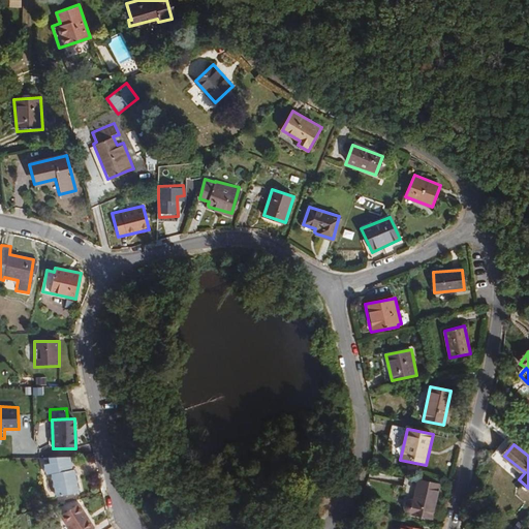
[(72,470),(69,457),(56,458),(56,462),(48,464),(43,465),(44,474),(51,474),(54,496),(78,492),(73,469),(72,470)]
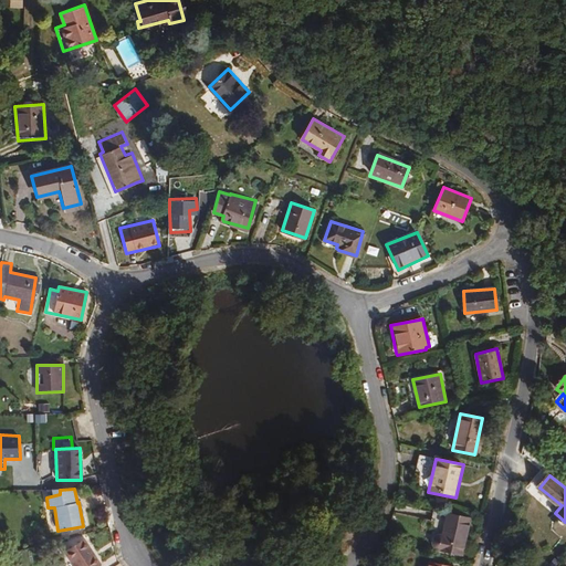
[(443,525),(447,514),(432,511),(429,523),(443,525)]
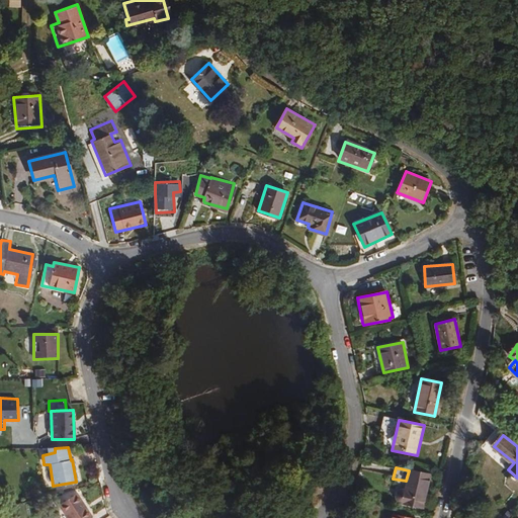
[(423,508),(431,476),(409,470),(406,481),(404,491),(402,491),(399,491),(397,493),(396,495),(396,498),(397,500),(399,502),(401,503),(420,507),(423,508)]
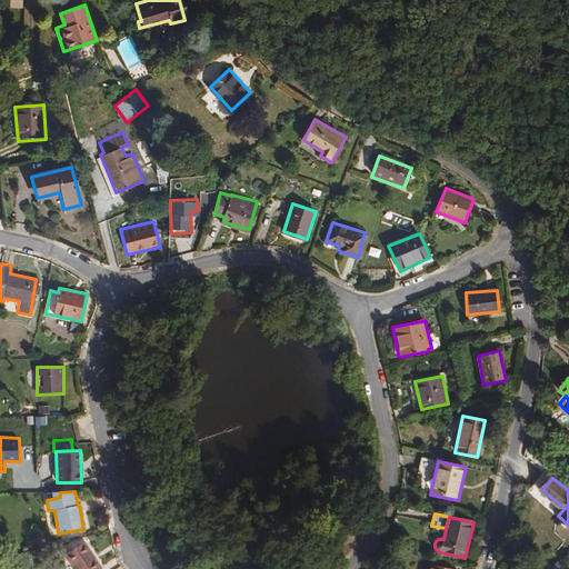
[(98,566),(85,541),(65,552),(73,568),(95,568),(98,566)]
